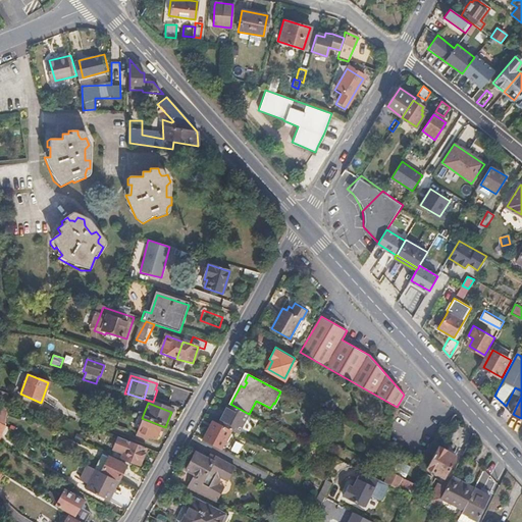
[(239,433),(249,414),(230,404),(228,404),(219,423),(231,429),(239,433)]
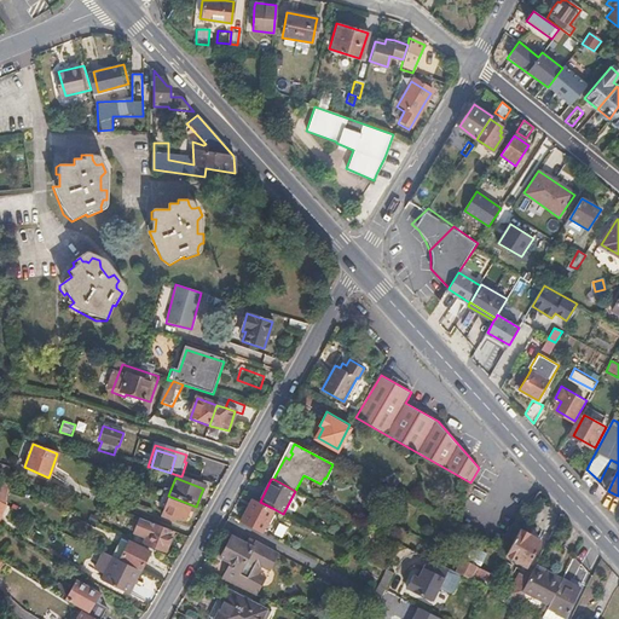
[(183,522),(190,504),(168,496),(161,516),(172,521),(173,519),(183,522)]
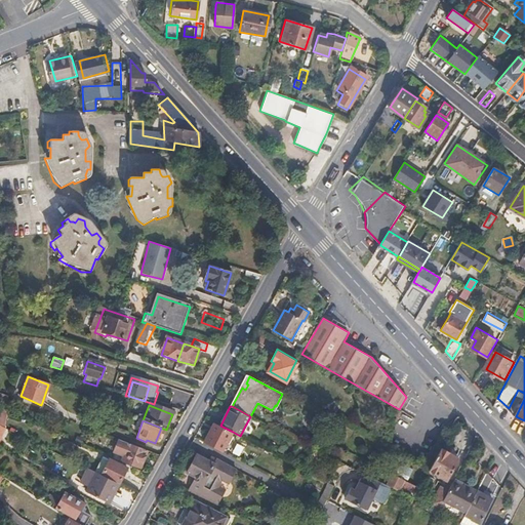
[(223,452),(233,432),(220,426),(215,423),(205,443),(223,452)]
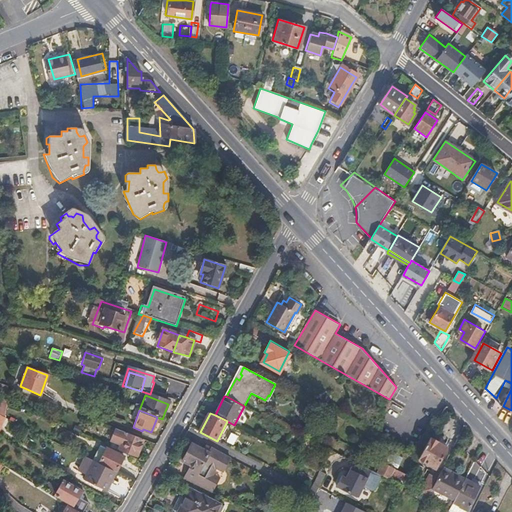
[(140,448),(143,441),(115,430),(113,437),(122,440),(119,448),(137,455),(140,448)]
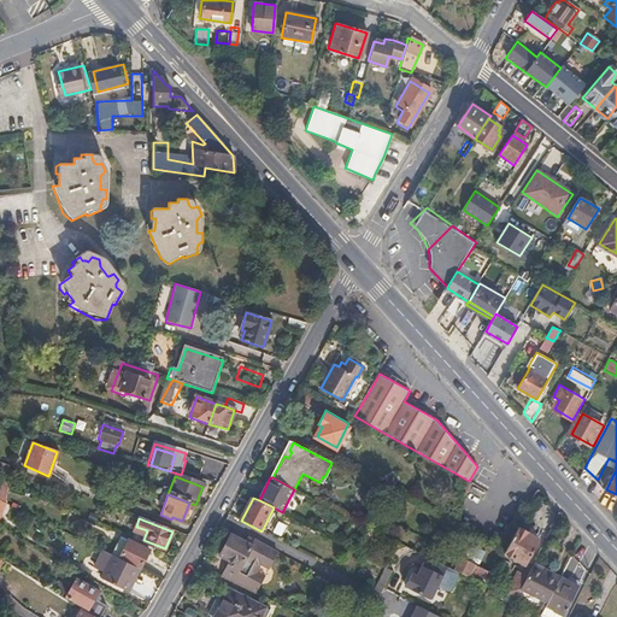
[(527,564),(540,539),(529,533),(529,532),(519,527),(505,553),(527,564)]
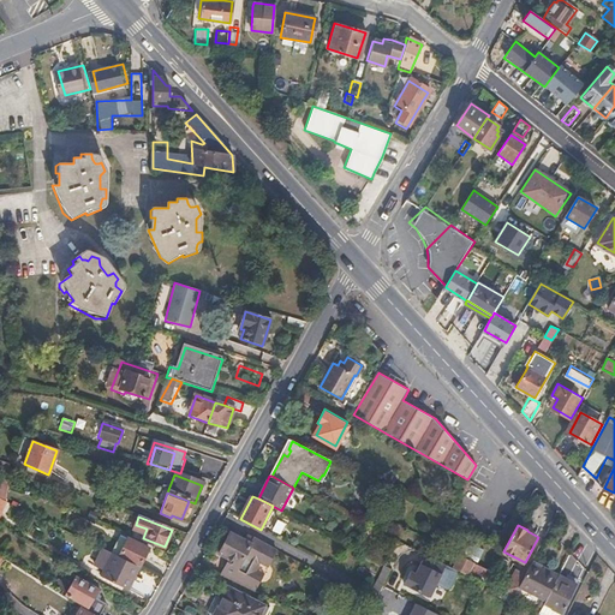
[(256,592),(261,581),(266,573),(257,568),(261,561),(269,566),(274,556),(250,543),(246,541),(231,532),(220,554),(230,559),(221,574),(256,592)]
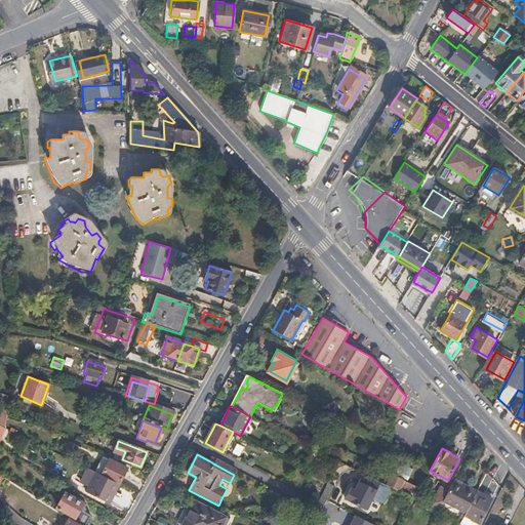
[(237,470),(215,458),(213,463),(234,475),(237,470)]
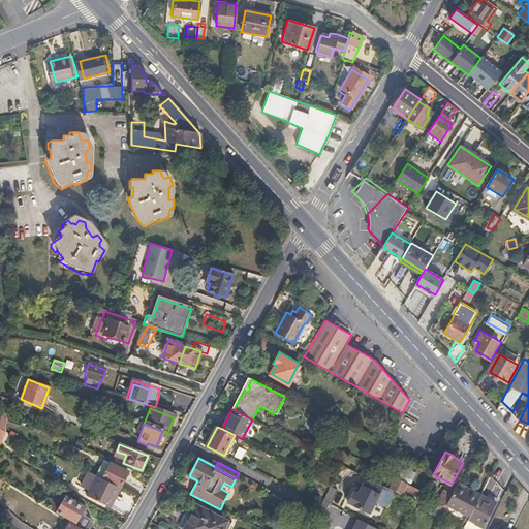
[(124,481),(127,474),(111,466),(103,480),(120,489),(124,481)]
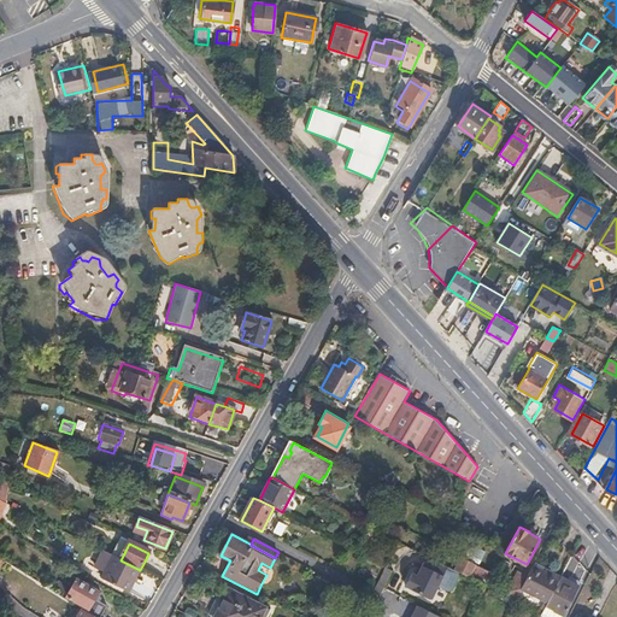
[(104,575),(113,557),(103,551),(93,570),(104,575)]
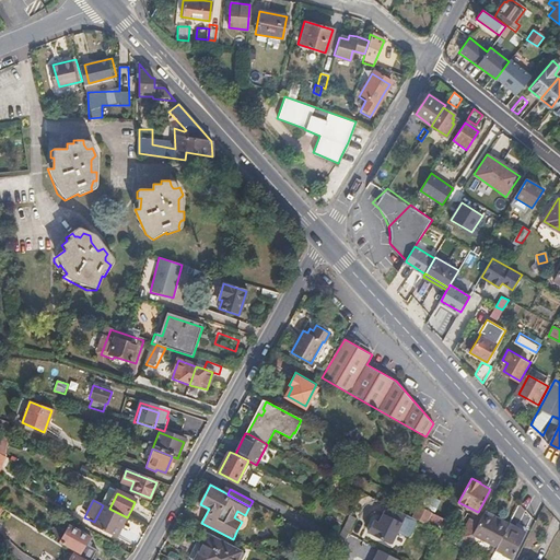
[(117,538),(127,517),(109,509),(103,505),(94,522),(92,525),(117,538)]
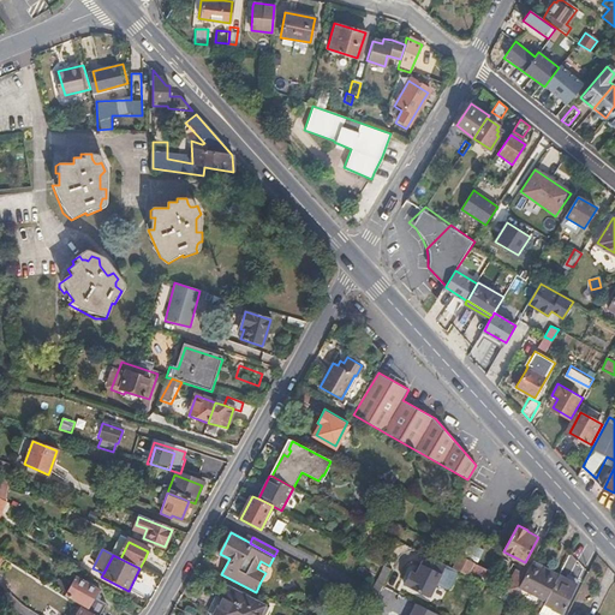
[(439,585),(447,566),(427,555),(417,574),(412,573),(405,585),(431,598),(439,585)]
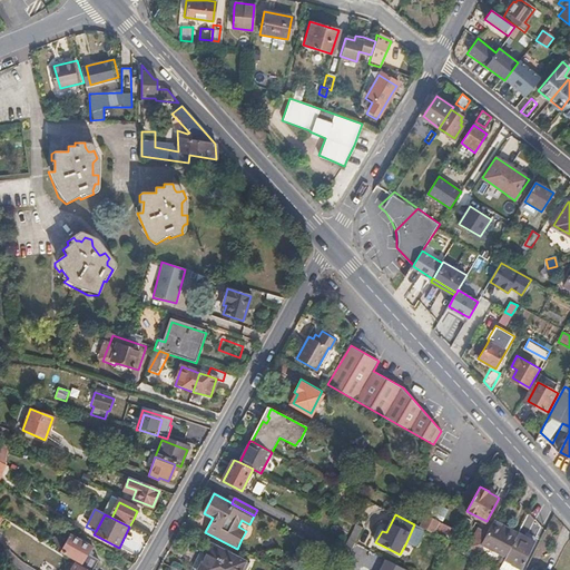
[(455,530),(425,514),(420,527),(426,530),(432,533),(434,528),(452,537),(455,530)]
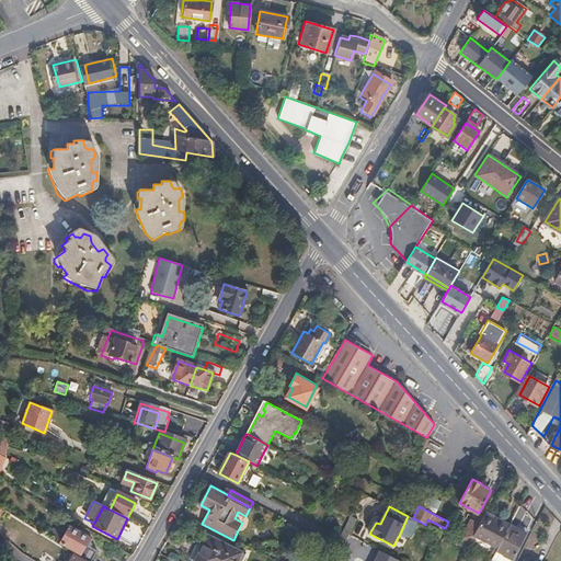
[(485,512),(484,515),(479,524),(473,535),(499,547),(511,525),(503,521),(485,512)]
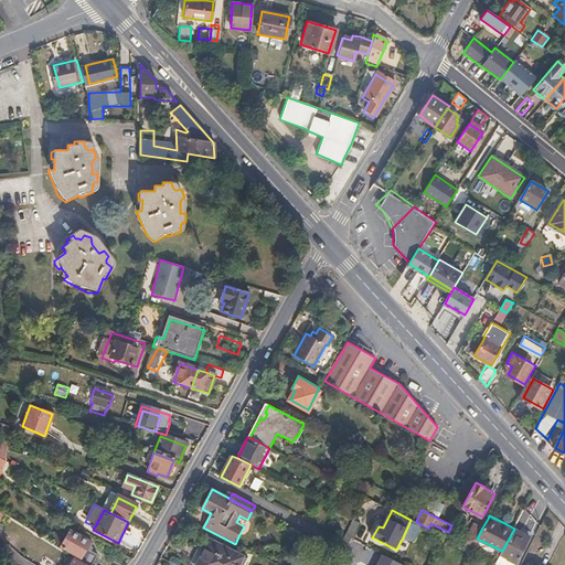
[(350,544),(361,523),(355,520),(344,541),(350,544)]
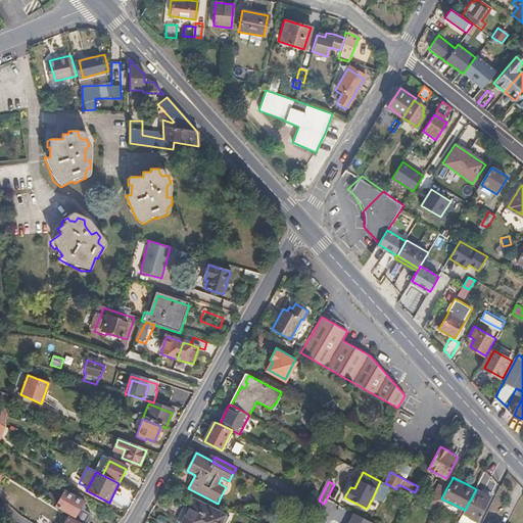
[(384,501),(391,486),(385,483),(380,481),(373,497),(381,502),(384,501)]
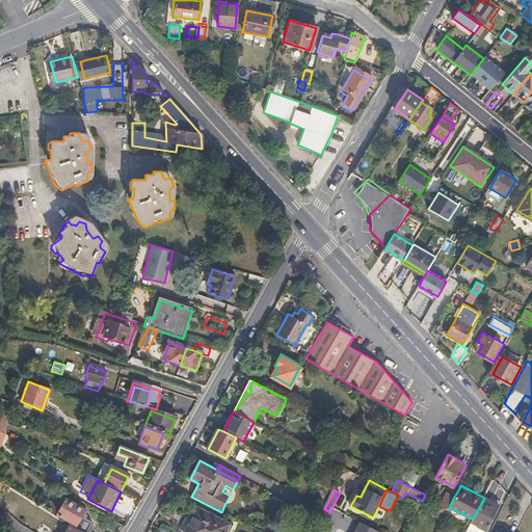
[(449,507),(454,497),(446,493),(436,509),(443,513),(442,515),(444,516),(449,507)]
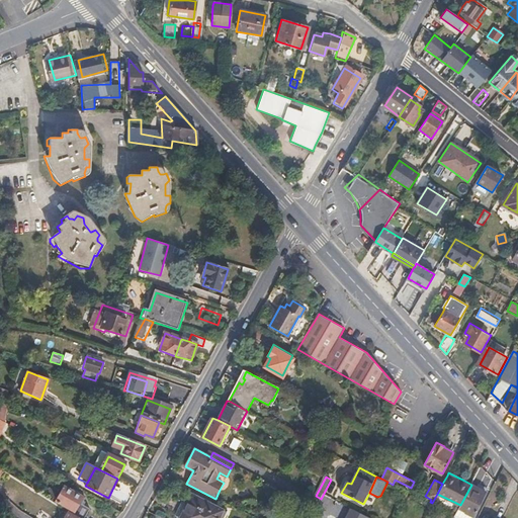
[(461,517),(471,517),(486,491),(471,484),(471,485),(460,505),(457,511),(462,514),(460,517),(461,517)]
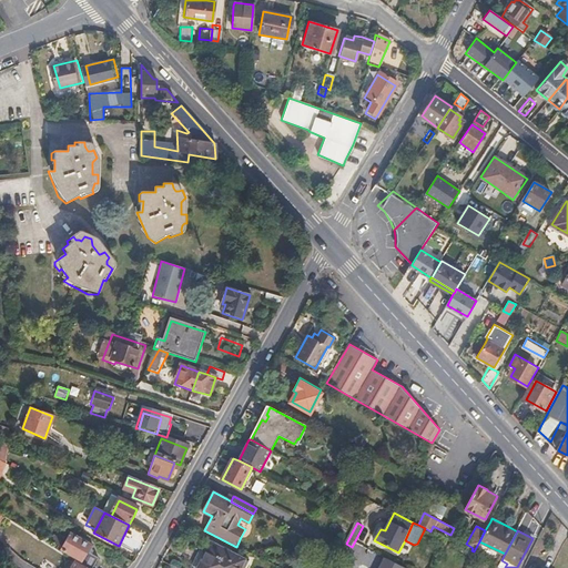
[(92,545),(72,533),(63,548),(83,560),(92,545)]
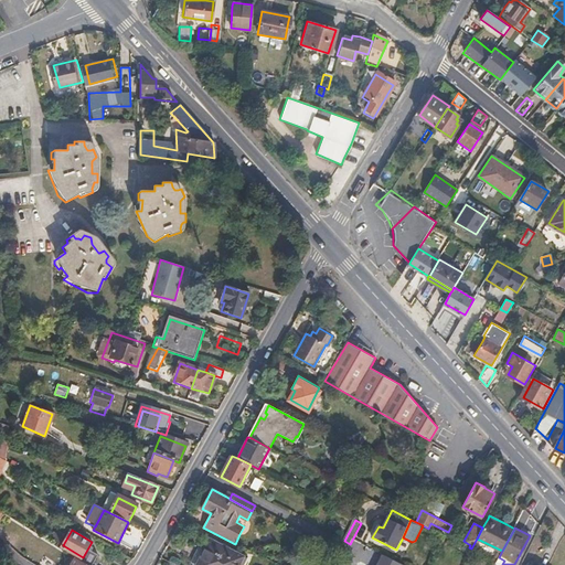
[(243,564),(247,560),(211,540),(205,550),(200,546),(191,564),(192,564),(243,564)]
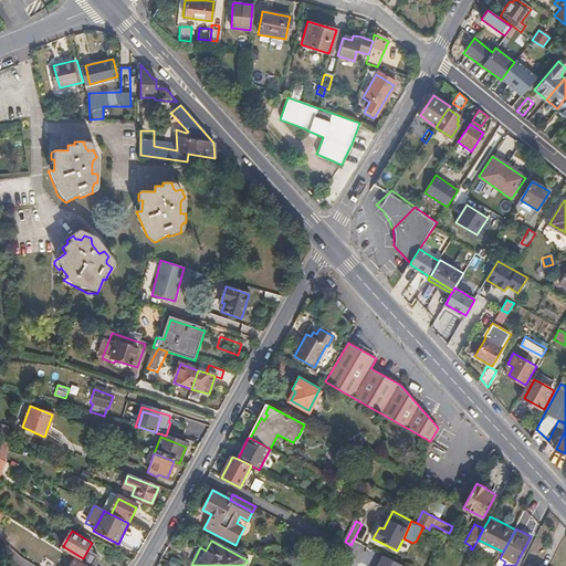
[(93,544),(92,543),(83,558),(81,561),(90,565),(91,565),(100,554),(91,548),(93,544)]
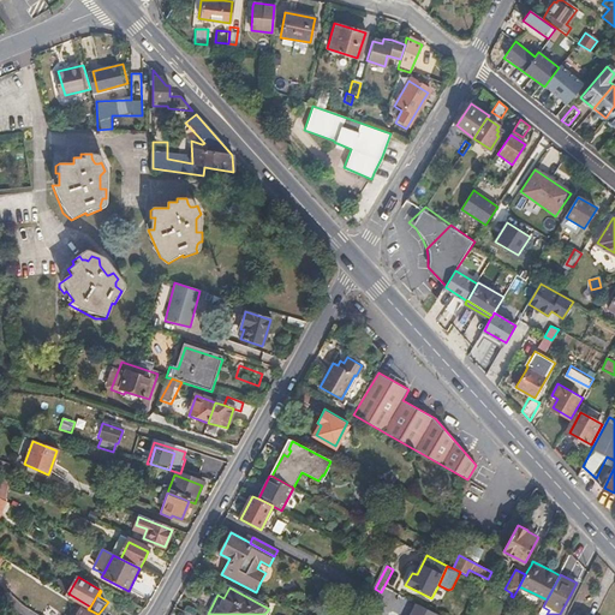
[(439,614),(417,604),(411,614),(439,614)]
